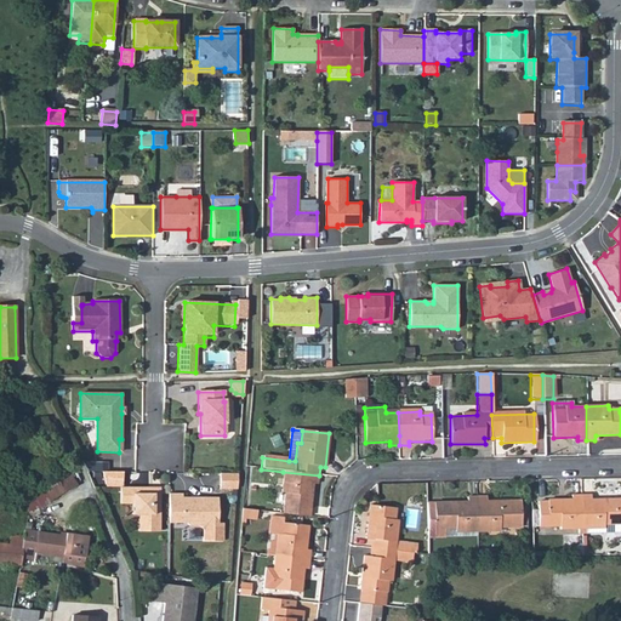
[(283,514),(309,517),(313,484),(318,484),(319,476),(283,472),(281,493),(285,493),(283,514)]
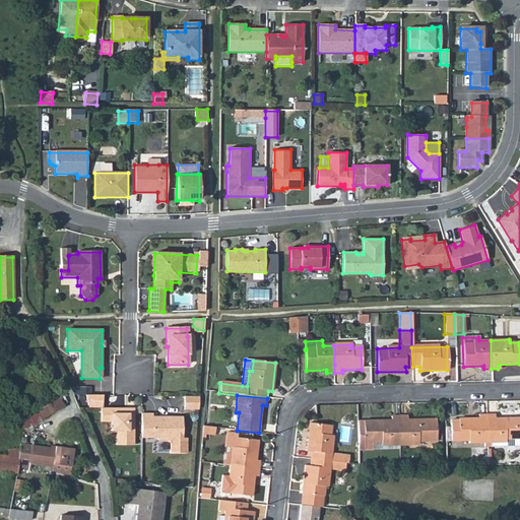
[(103,397),(85,396),(87,407),(103,408),(103,397)]
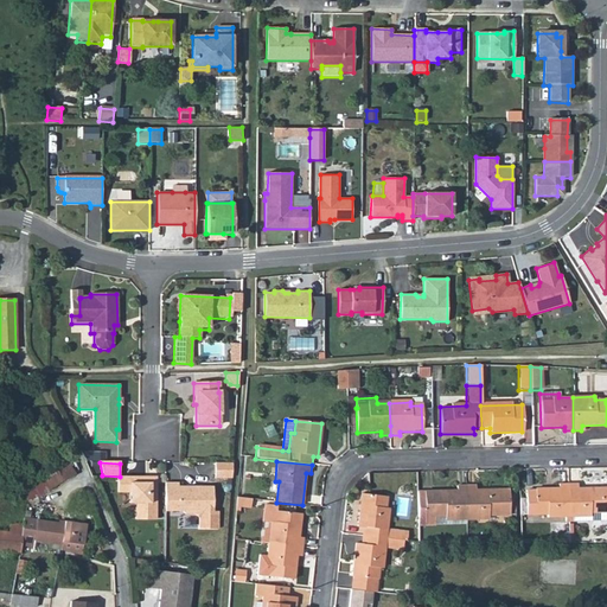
[(232,462),(215,464),(215,478),(231,478),(232,462)]
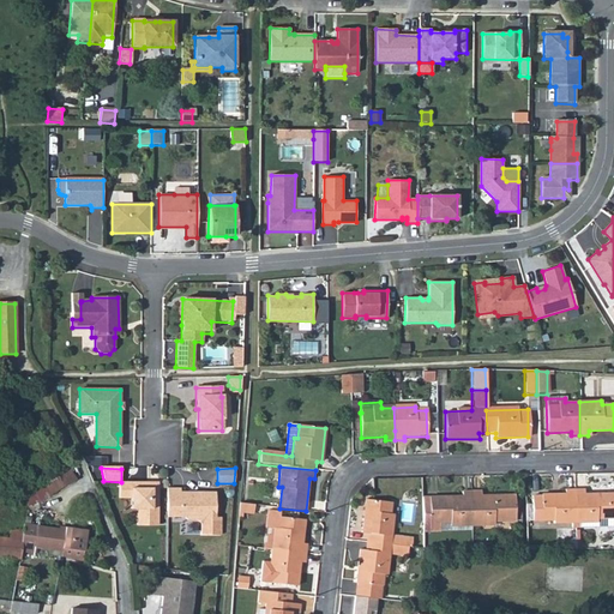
[(76,481),(70,473),(46,486),(50,495),(76,481)]
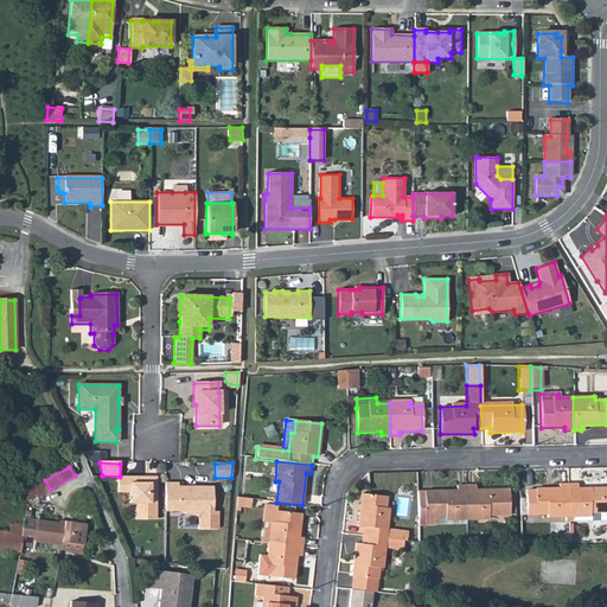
[(155,521),(155,484),(139,484),(139,478),(117,477),(117,493),(129,493),(129,505),(135,505),(135,521),(155,521)]
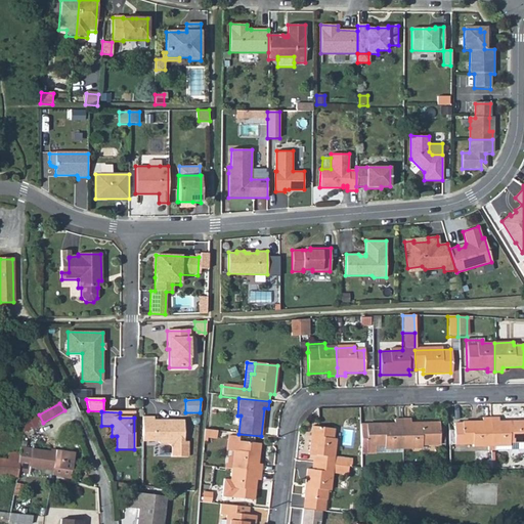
[(141,417),(141,440),(157,440),(159,443),(167,443),(170,446),(170,455),(187,455),(187,441),(183,440),(183,420),(153,420),(153,417),(141,417)]
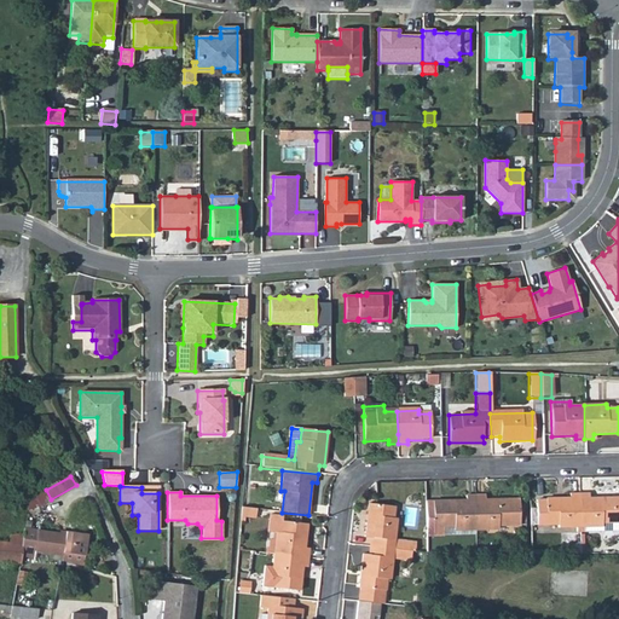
[(578,533),(579,493),(570,493),(570,498),(545,499),(545,502),(536,503),(537,526),(556,525),(556,528),(573,528),(573,533),(578,533)]
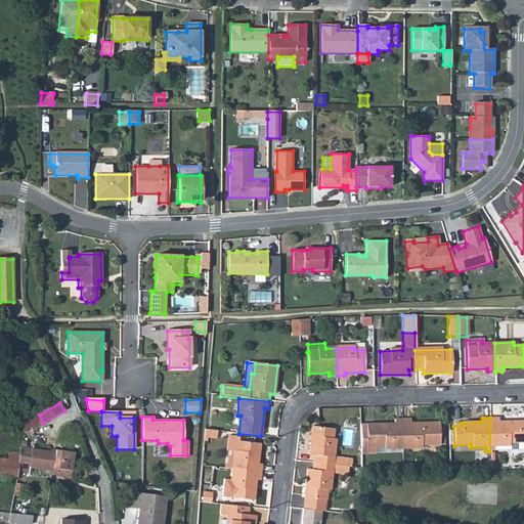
[(497,418),(490,418),(489,451),(494,452),(495,448),(523,448),(523,442),(523,441),(523,421),(497,422),(497,418)]
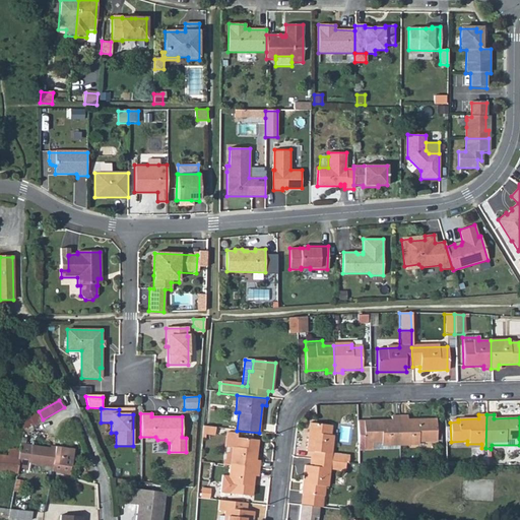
[(405,415),(398,416),(398,427),(399,445),(417,445),(417,442),(434,442),(434,419),(405,420),(405,415)]
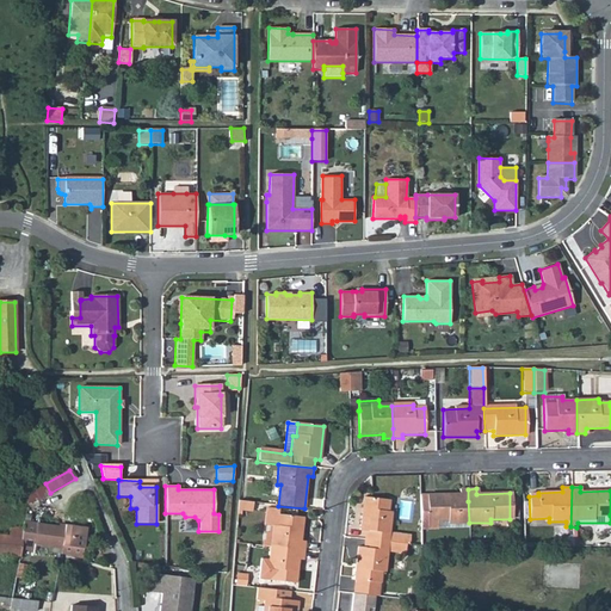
[(458,494),(420,495),(420,529),(448,529),(449,523),(469,523),(468,501),(468,489),(458,489),(458,494)]
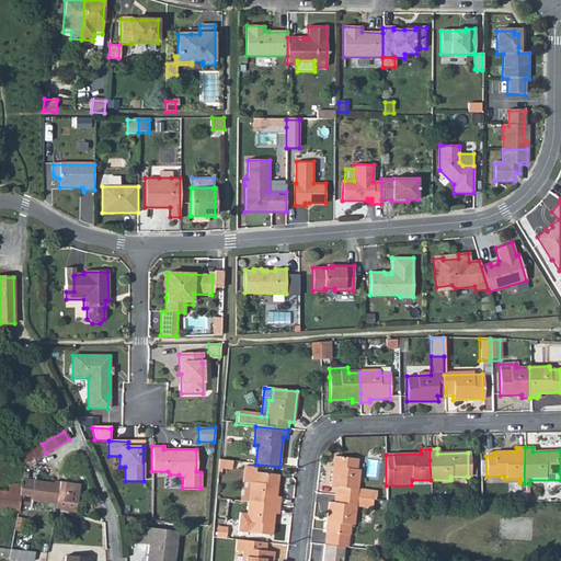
[(335,489),(334,496),(371,500),(375,500),(376,492),(357,490),(359,470),(356,469),(357,459),(334,457),(331,488),(335,489)]
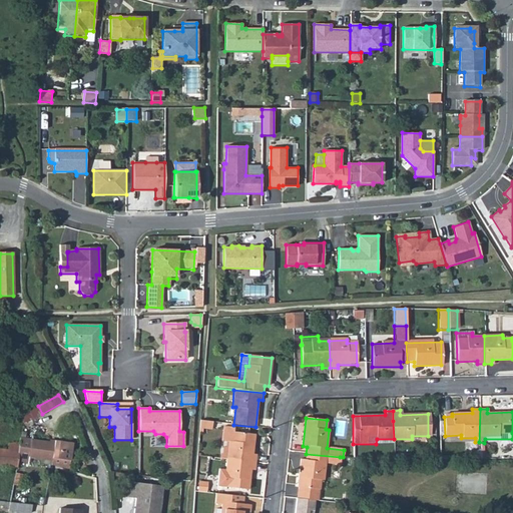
[(226,460),(226,462),(255,464),(257,457),(252,457),(254,437),(233,435),(234,431),(223,429),(222,441),(228,441),(227,449),(226,460)]
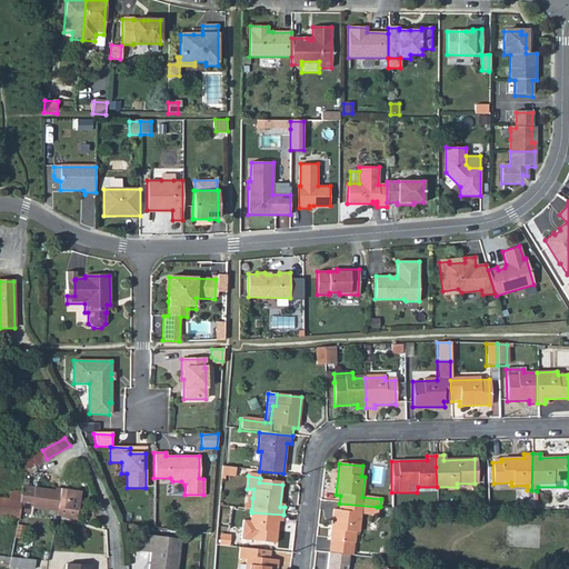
[(61,508),(63,489),(60,489),(60,491),(56,490),(21,487),(21,492),(19,511),(25,512),(27,513),(30,515),(33,511),(32,507),(57,510),(57,508),(61,508)]
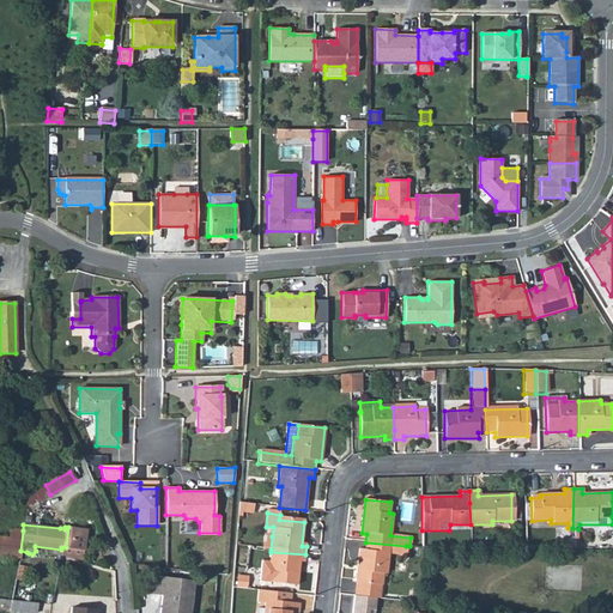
[(86,528),(68,527),(66,547),(84,550),(86,528)]
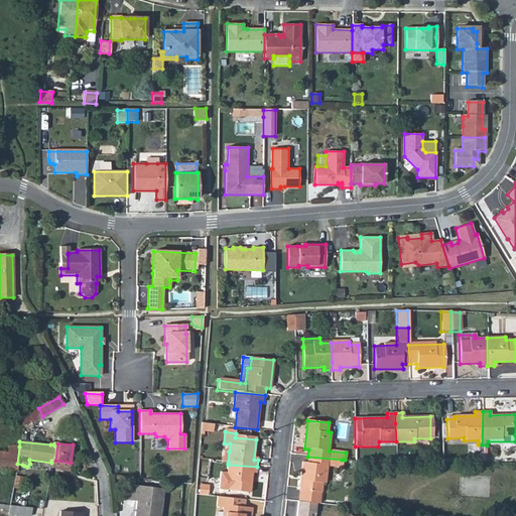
[(17,464),(19,446),(6,446),(6,453),(0,452),(0,467),(16,470),(17,464)]
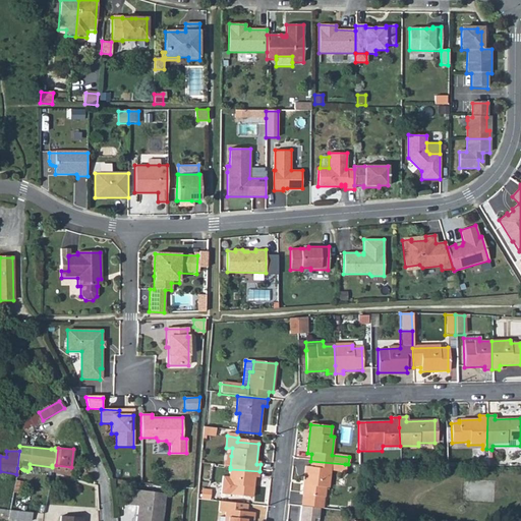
[(345,464),(310,461),(309,469),(303,468),(301,496),(302,496),(301,507),(320,509),(322,509),(323,498),(325,498),(325,490),(328,490),(329,471),(344,472),(345,464)]
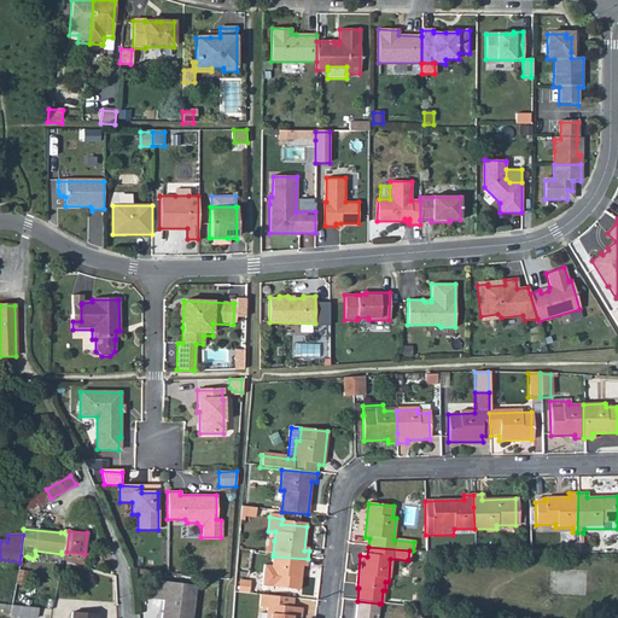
[(65,561),(83,567),(85,554),(66,552),(65,561)]
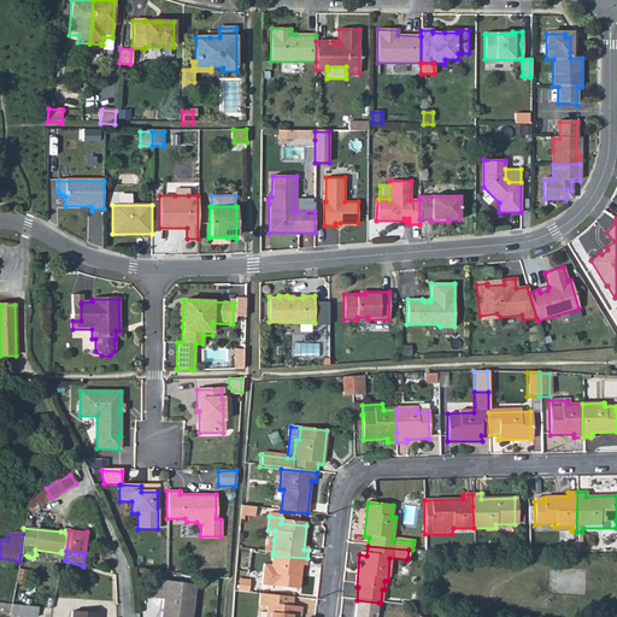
[(307,558),(272,556),(271,566),(265,566),(263,587),(300,591),(303,568),(306,568),(307,558)]
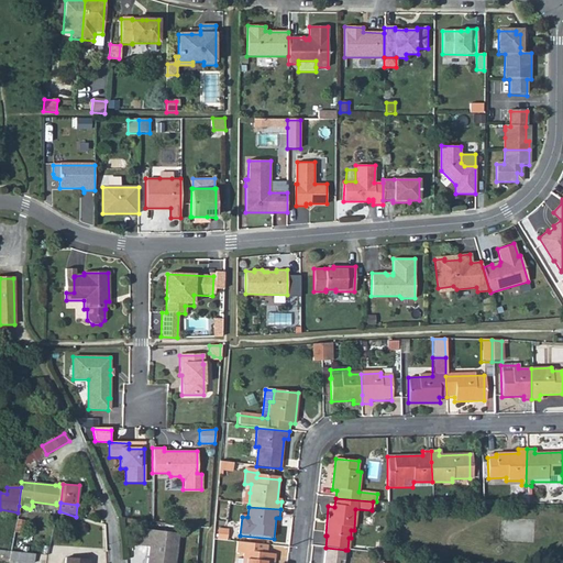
[(225,540),(227,530),(218,529),(217,539),(225,540)]
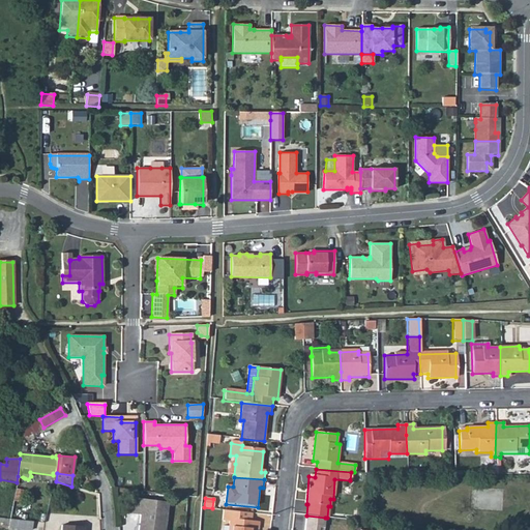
[(140,516),(137,529),(165,529),(168,503),(131,499),(129,514),(140,516)]
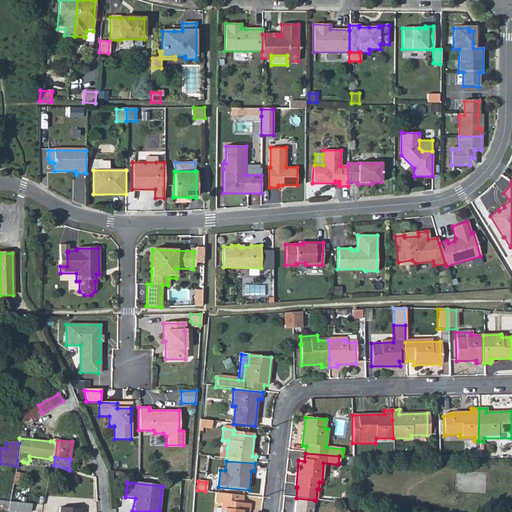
[(244,497),(216,495),(215,505),(222,506),(221,511),(250,511),(251,506),(243,505),(244,497)]
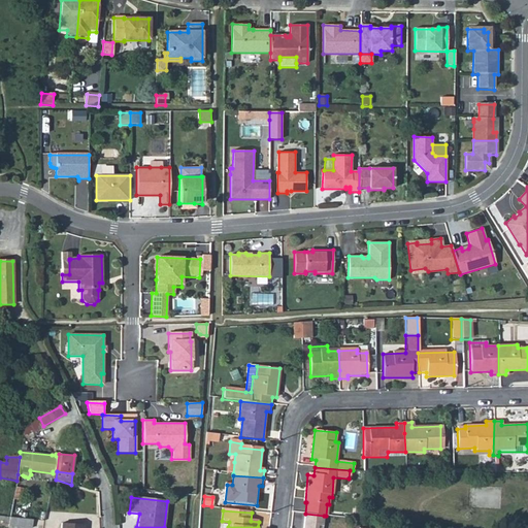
[(322,527),(324,516),(305,514),(303,527),(322,527)]
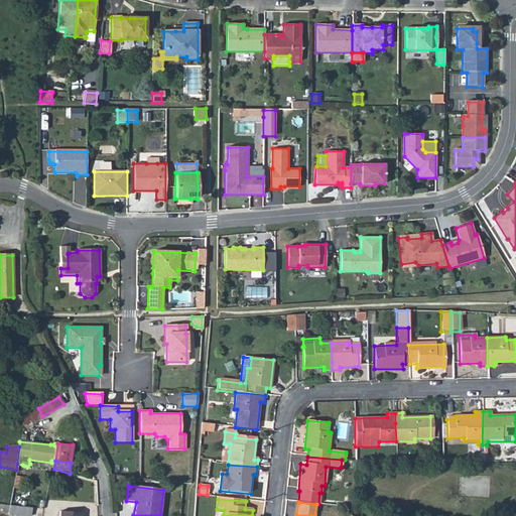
[(30,515),(32,509),(10,506),(9,514),(25,515),(30,515)]
